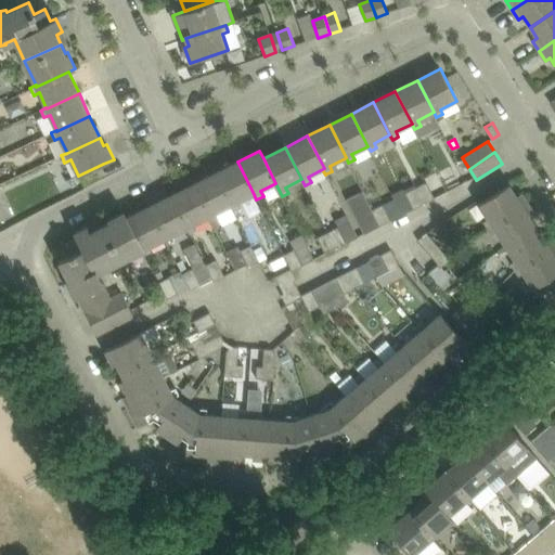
[(237,162),(215,173),(231,205),(234,210),(242,207),(239,202),(254,194),(237,162)]
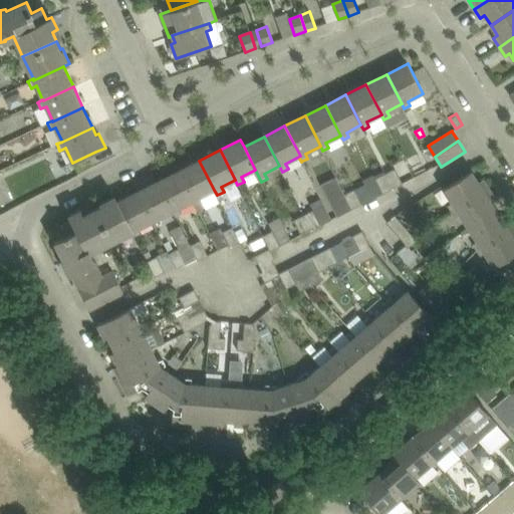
[(199,161),(179,171),(193,201),(194,200),(196,206),(203,202),(200,197),(214,190),(199,161)]
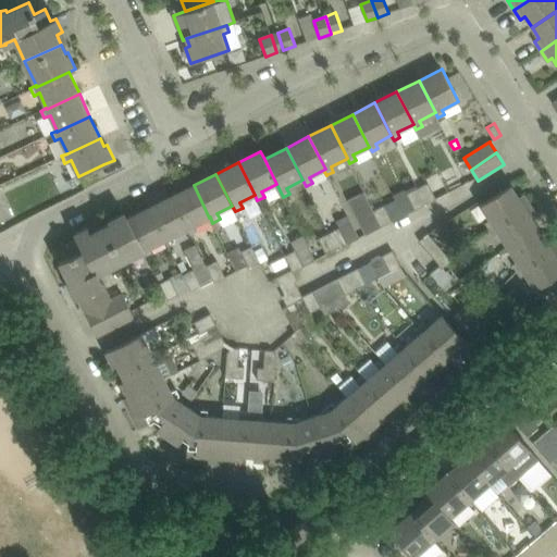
[(428,183),(418,188),(426,205),(436,199),(428,183)]
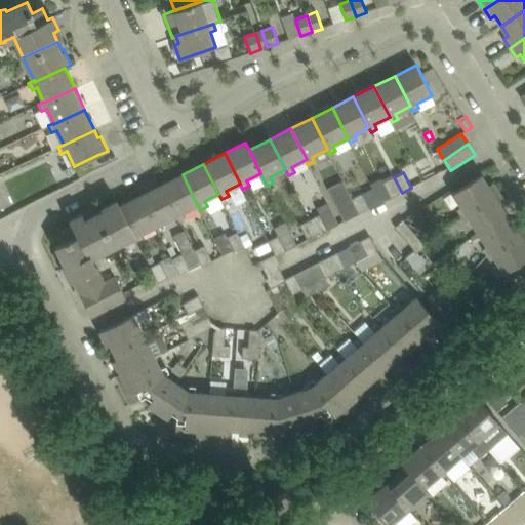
[(183,174),(161,186),(176,215),(179,220),(187,217),(184,211),(197,205),(183,174)]
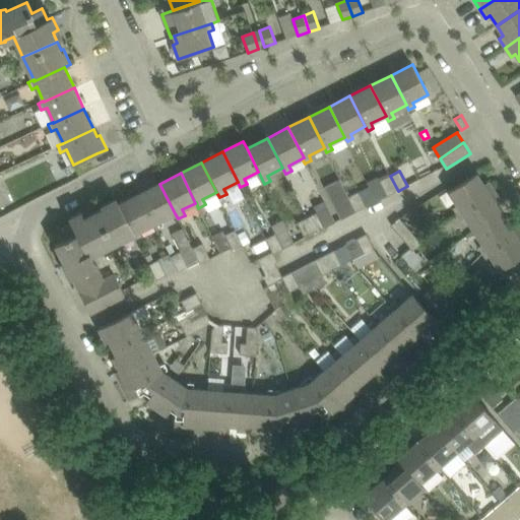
[(452,208),(456,214),(494,190),(489,181),(483,184),(476,173),(448,191),(457,205),(452,208)]
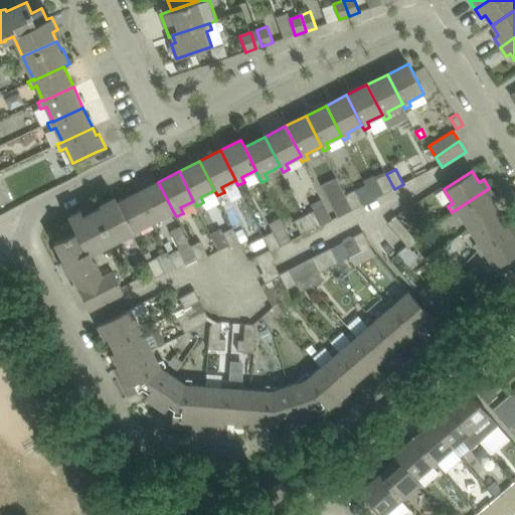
[(394,189),(386,174),(375,179),(383,194),(394,189)]
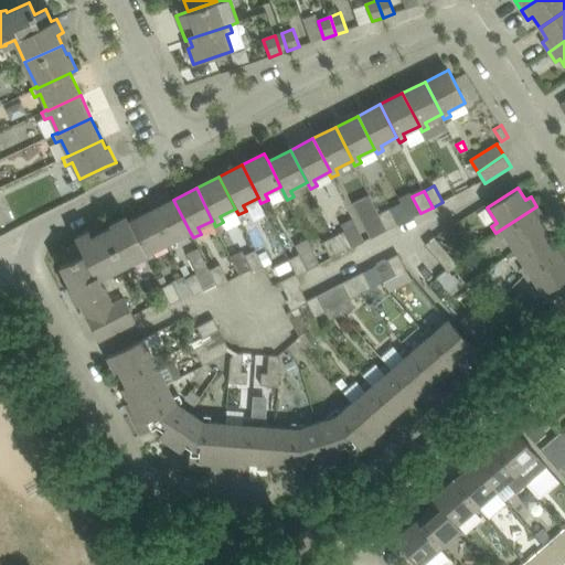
[(387,230),(380,214),(379,214),(369,195),(352,203),(370,238),(387,230)]
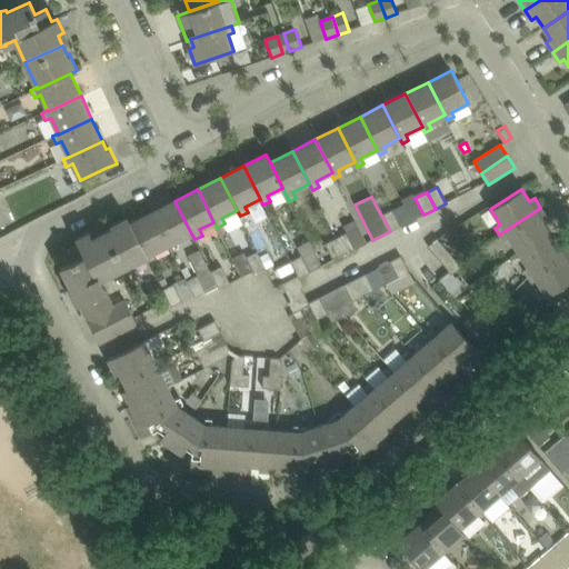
[(175,201),(151,212),(168,246),(169,245),(172,250),(179,247),(177,241),(191,233),(175,201)]
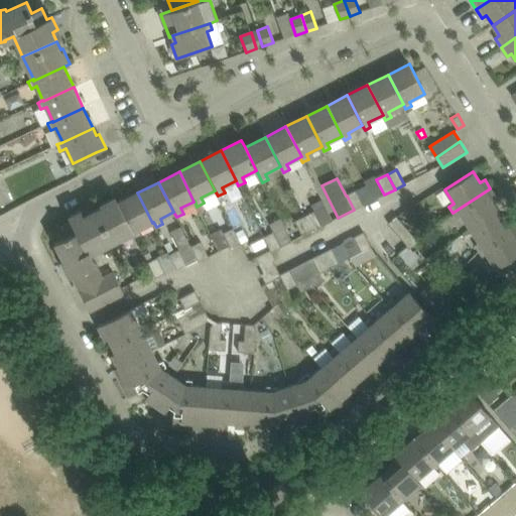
[(462,216),(470,229),(499,211),(492,201),(496,198),(490,188),(453,213),(456,219),(462,216)]
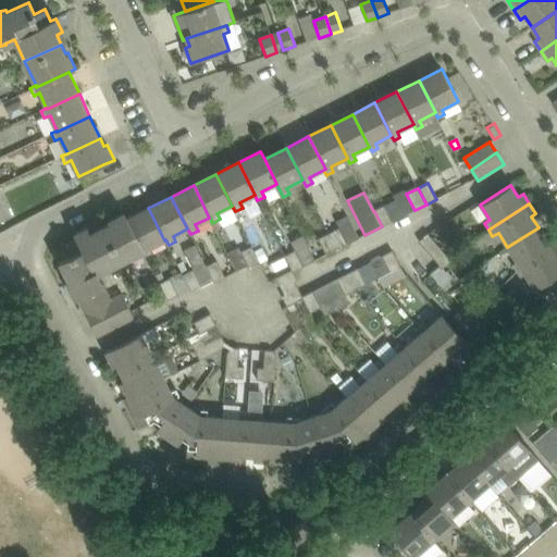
[(383,206),(374,211),(382,226),(392,222),(383,206)]
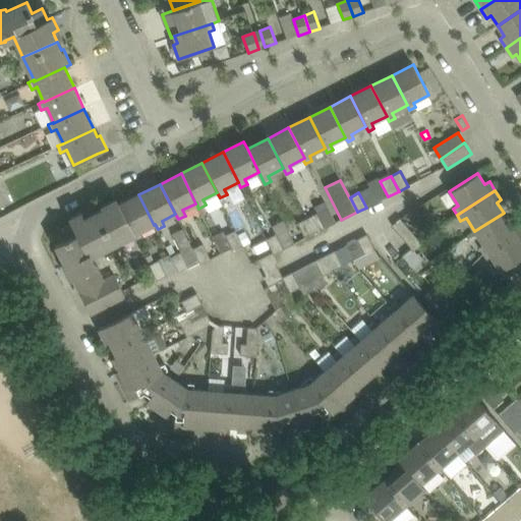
[(120,205),(118,206),(132,235),(133,235),(136,240),(142,237),(140,232),(141,231),(154,225),(138,194),(120,205)]
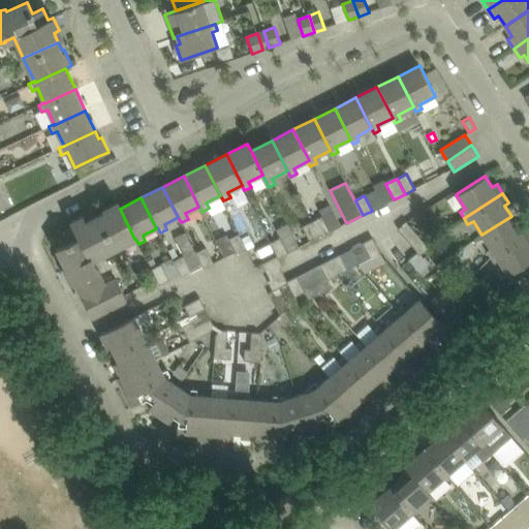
[(134,239),(117,203),(103,210),(105,213),(87,221),(84,216),(70,222),(73,227),(62,234),(67,243),(56,249),(66,269),(64,270),(71,284),(74,283),(92,319),(127,302),(116,279),(105,284),(93,260),(134,239)]
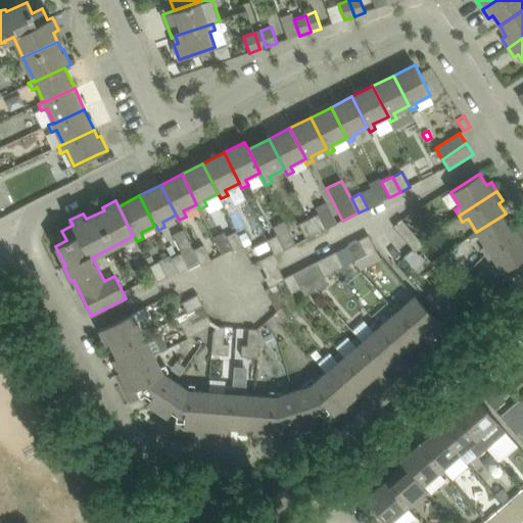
[(329,208),(318,215),(326,229),(337,224),(329,208)]
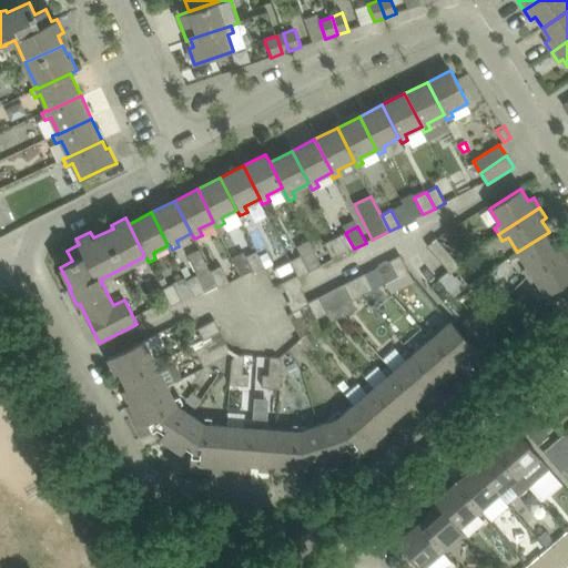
[(521,271),(526,277),(567,250),(560,240),(556,243),(549,232),(517,252),(527,267),(521,271)]
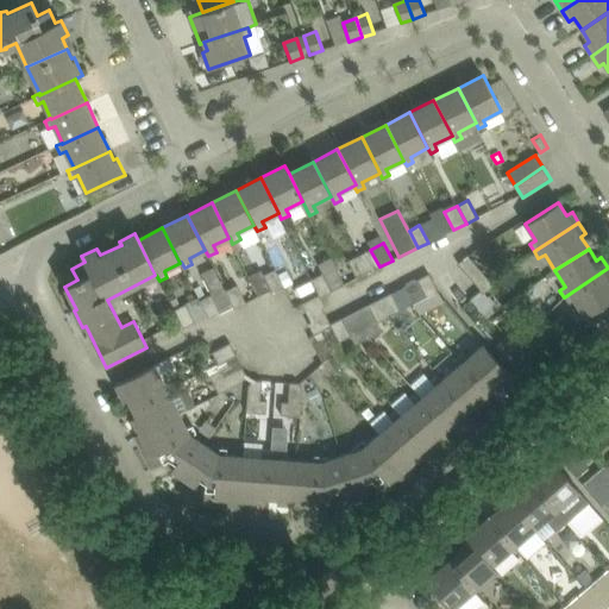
[(370,250),(360,255),(369,272),(380,267),(370,250)]
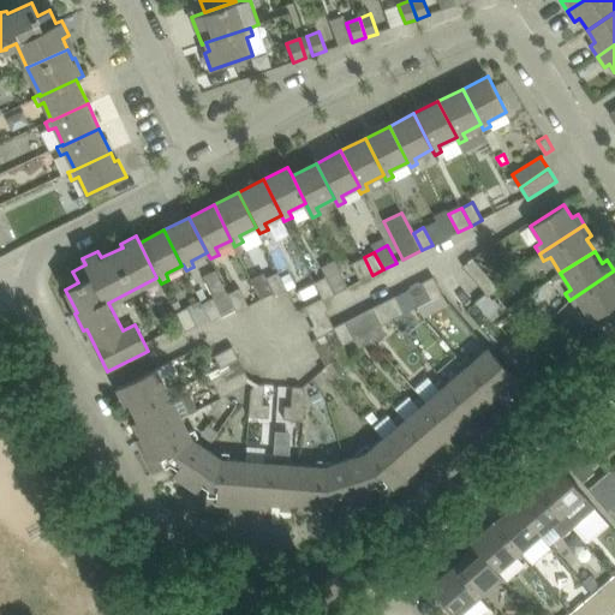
[(372,275),(364,257),(351,264),(360,282),(372,275)]
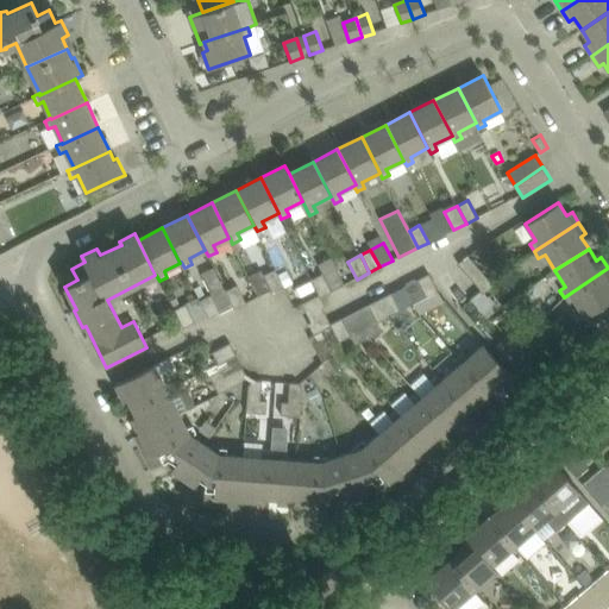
[(458,264),(481,292),(483,294),(490,289),(494,286),(469,256),(458,264)]
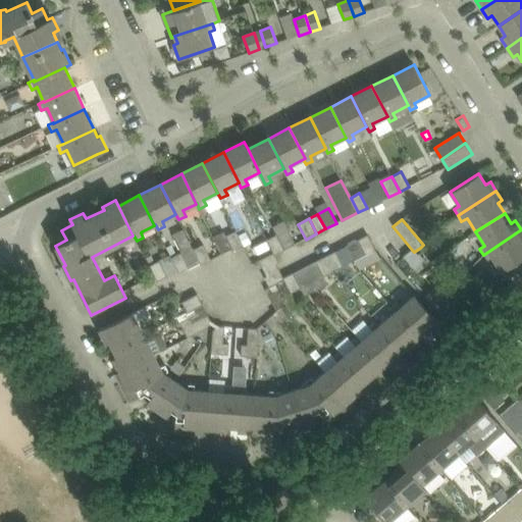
[(282,220),(272,226),(276,235),(284,250),(295,244),(282,220)]
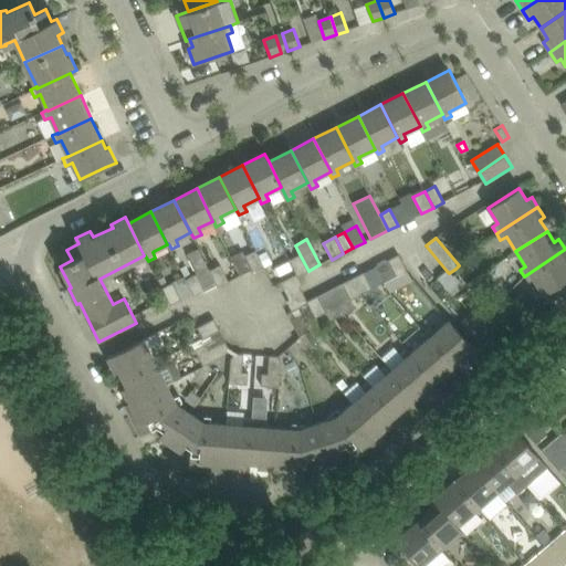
[(197,274),(186,280),(192,293),(195,295),(205,290),(217,284),(209,271),(198,249),(187,255),(197,274)]
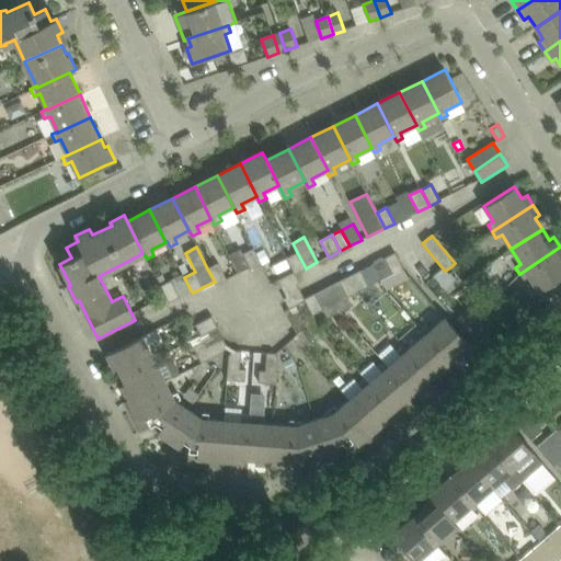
[(560,248),(560,247),(519,274),(523,281),(529,276),(538,292),(560,276),(560,248)]
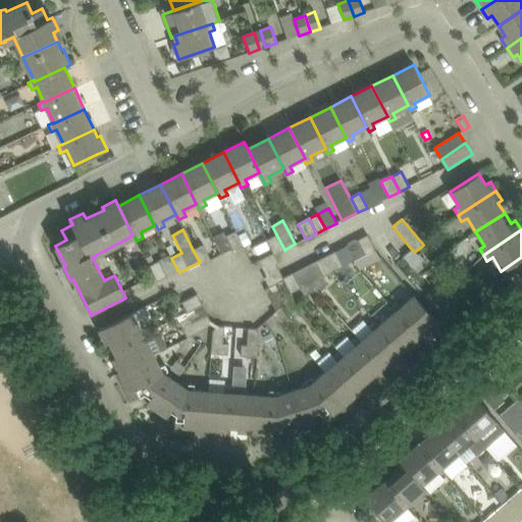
[(225,236),(232,249),(233,251),(244,246),(236,230),(225,236)]
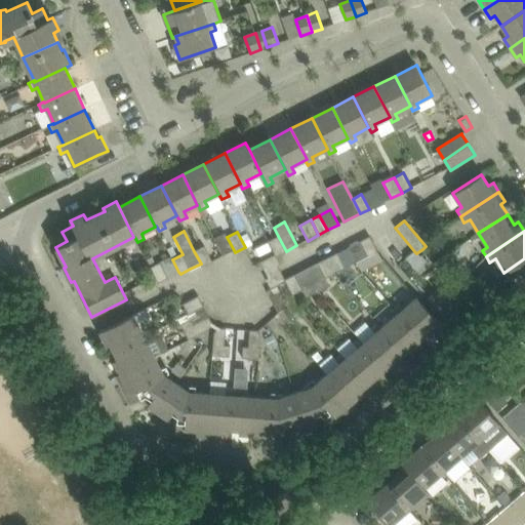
[(234,250),(227,237),(225,233),(214,238),(224,255),(234,250)]
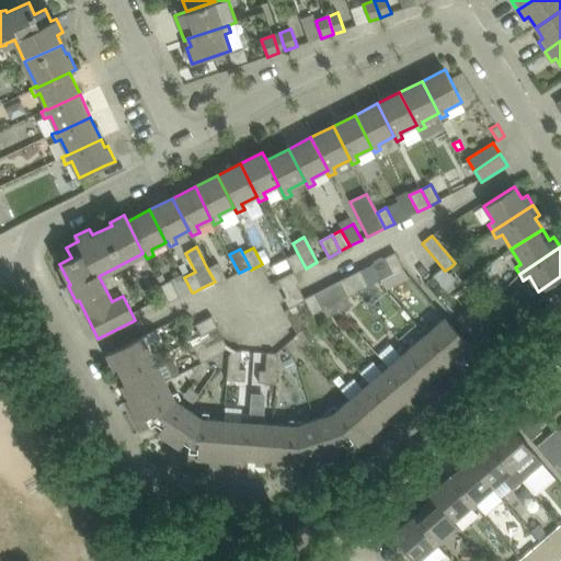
[(297,252),(287,258),(294,271),(295,271),(296,274),(306,268),(297,252)]
